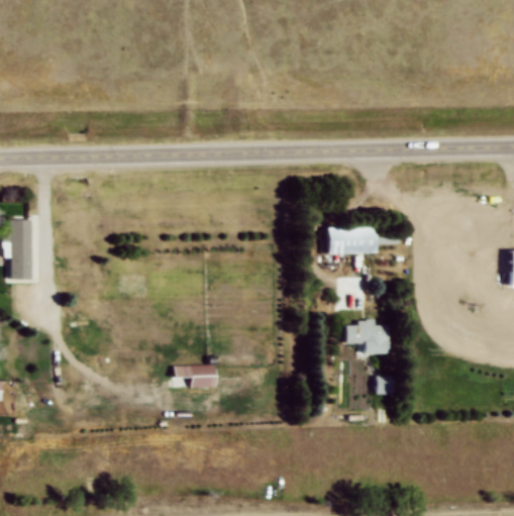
[(31,280),(31,220),(4,220),(4,249),(10,249),(10,280),(31,280)]
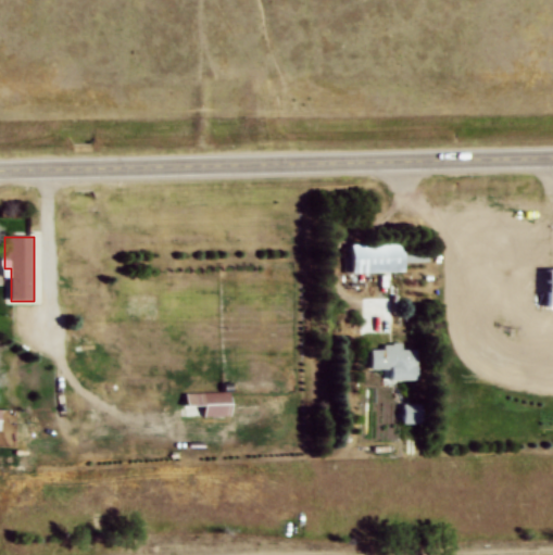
[(352,274),(406,273),(405,263),(431,263),(430,243),(352,246),(352,274)]
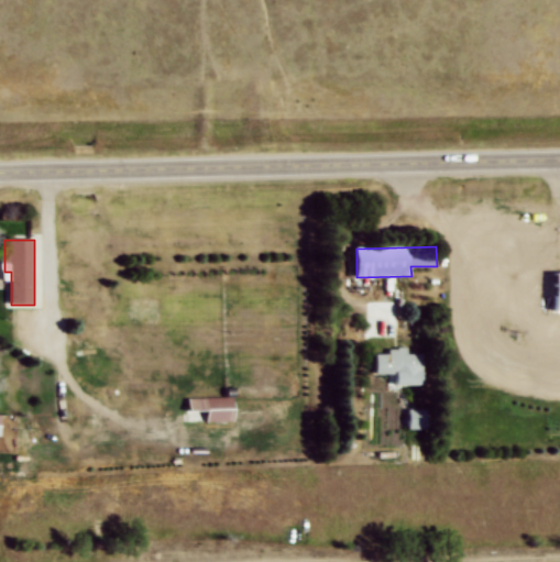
[(424,374),(424,352),(379,352),(379,374),(424,374)]
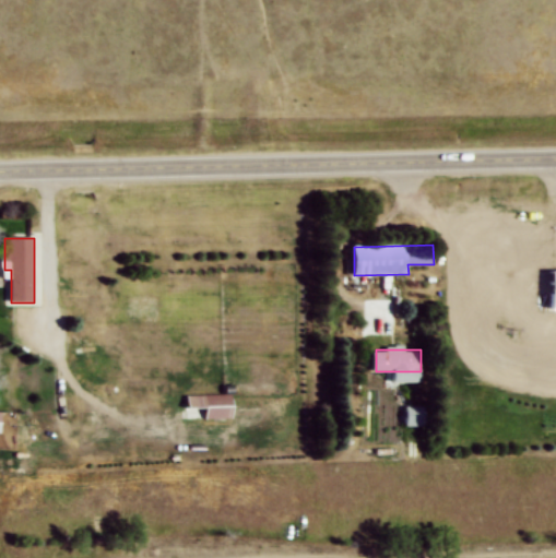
[(188,420),(233,420),(233,396),(188,396),(188,420)]
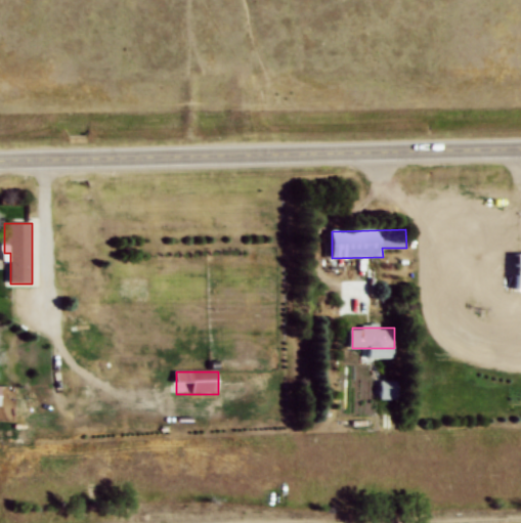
[(400,399),(400,381),(383,381),(383,399),(400,399)]
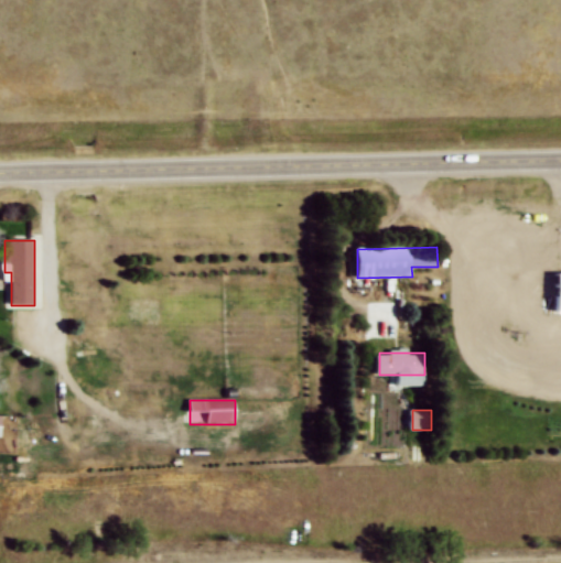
[(0,439),(12,439),(12,418),(0,417),(0,439)]
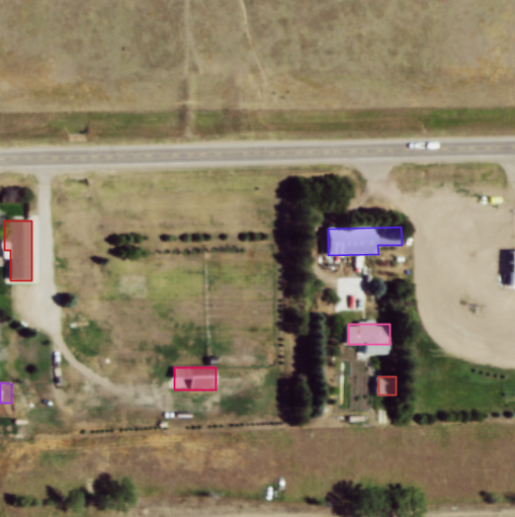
All buildings are outlined.
